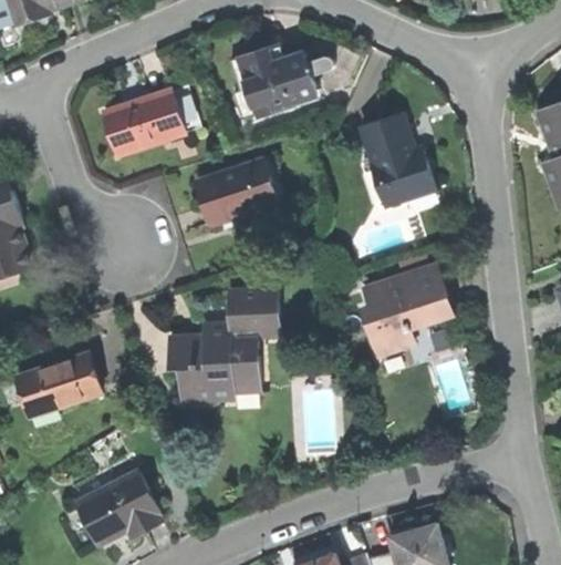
[(82,2),(81,0),(1,0),(11,28),(48,14),(47,10),(50,9),(56,7),(58,11),(82,2)]
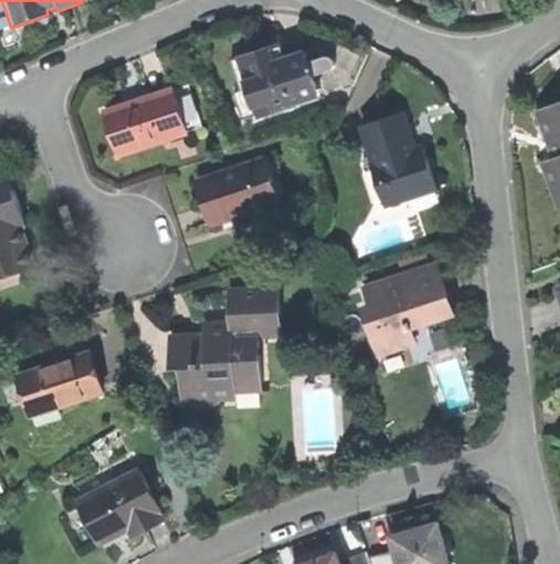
[(316,96),(352,84),(365,56),(313,33),(303,56),(270,68),(265,52),(250,56),(235,62),(240,73),(239,77),(253,118),(293,105),(289,97),(313,89),(316,96)]
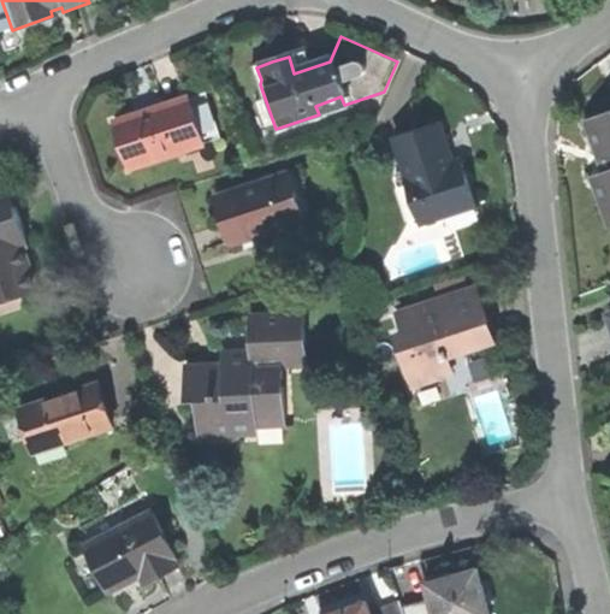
[(128,172),(219,143),(203,96),(159,111),(112,127),(128,172)]
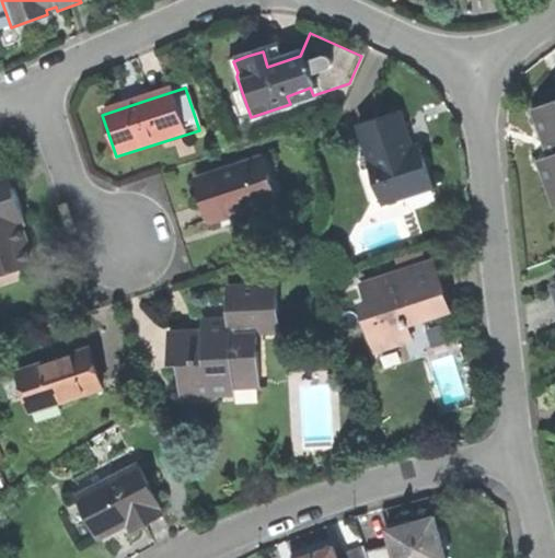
[(554,102),(535,109),(552,157),(534,163),(542,182),(550,204),(554,201),(554,102)]
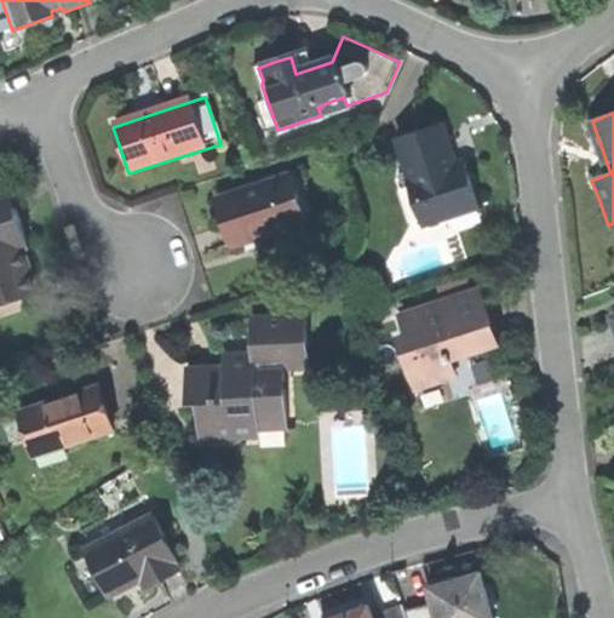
[(419,225),(419,228),(475,210),(466,182),(460,164),(449,167),(437,126),(391,142),(405,183),(408,182),(422,224),(419,225)]
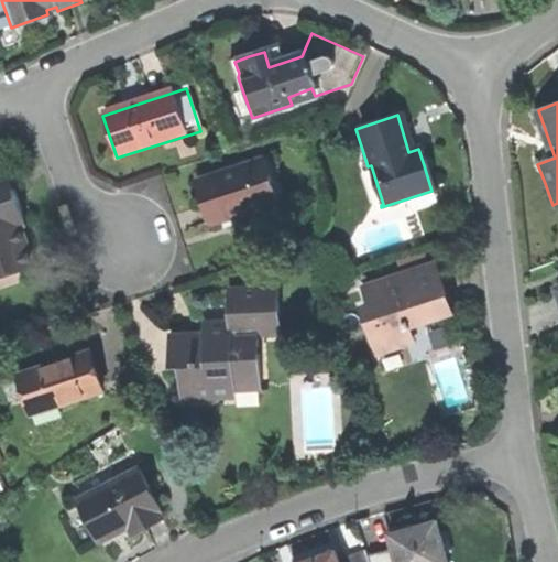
[(203,205),(209,225),(275,204),(261,161),(195,183),(203,205)]
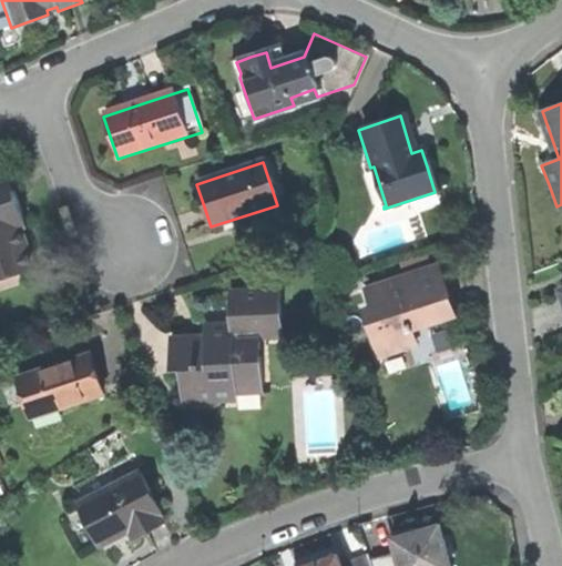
[(0,281),(33,270),(21,232),(24,230),(7,174),(0,177),(0,281)]
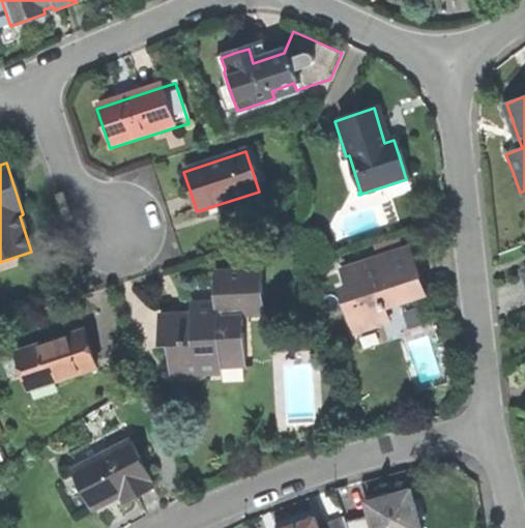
[(352,332),(384,321),(381,310),(383,310),(382,303),(420,291),(414,271),(407,251),(342,271),(347,288),(339,290),(352,332)]
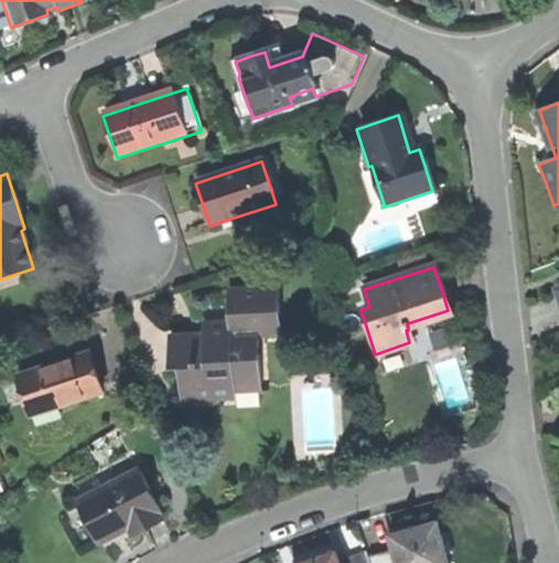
[(180,399),(235,397),(234,383),(259,383),(259,358),(254,358),(254,336),(280,335),(279,295),(232,296),(233,332),(218,332),(172,335),(173,370),(180,370),(180,399)]
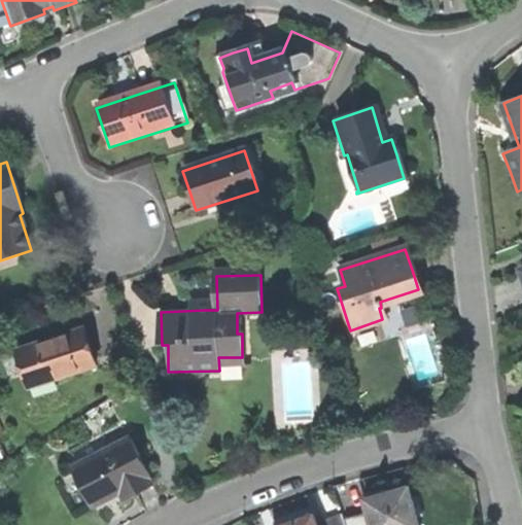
[(46,343),(12,353),(25,390),(92,370),(80,333),(46,343)]
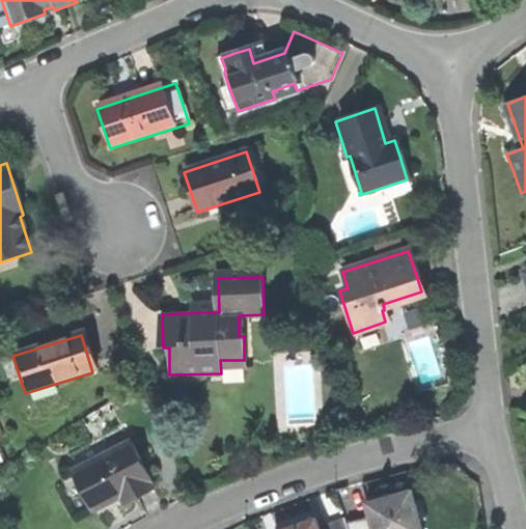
[(129,443),(70,475),(91,513),(118,500),(122,506),(136,498),(150,491),(147,482),(149,481),(129,443)]
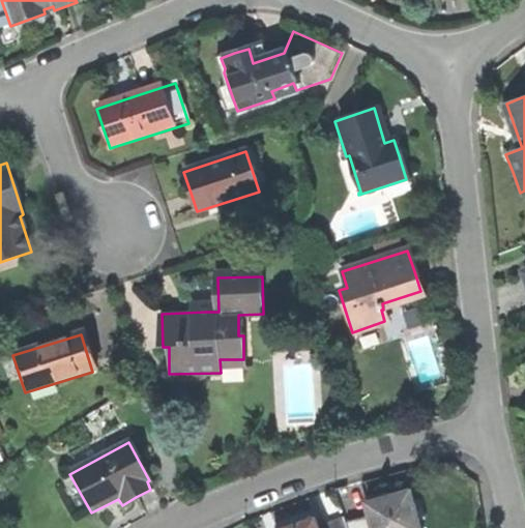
[(367,504),(372,527),(420,527),(412,493),(384,500),(367,504)]
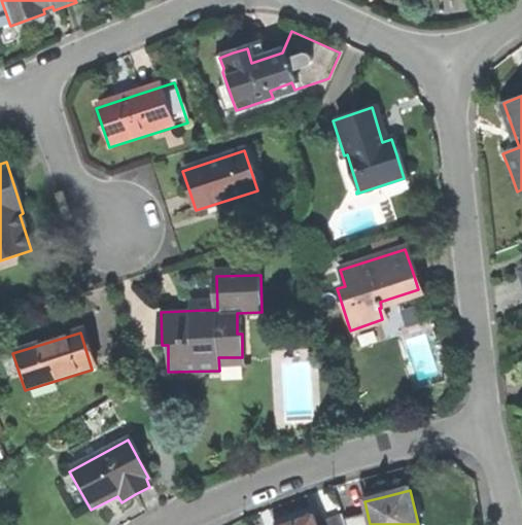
All buildings are outlined.
